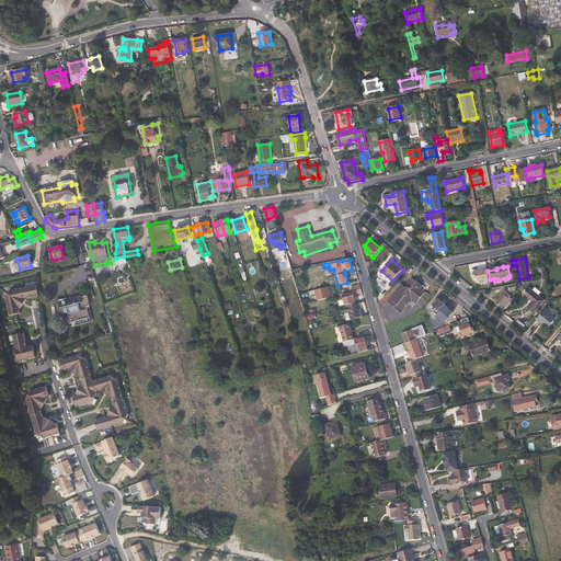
[(490,279),(488,271),(488,270),(473,273),(474,279),(478,278),(478,282),(484,281),(484,282),(490,281),(490,279)]
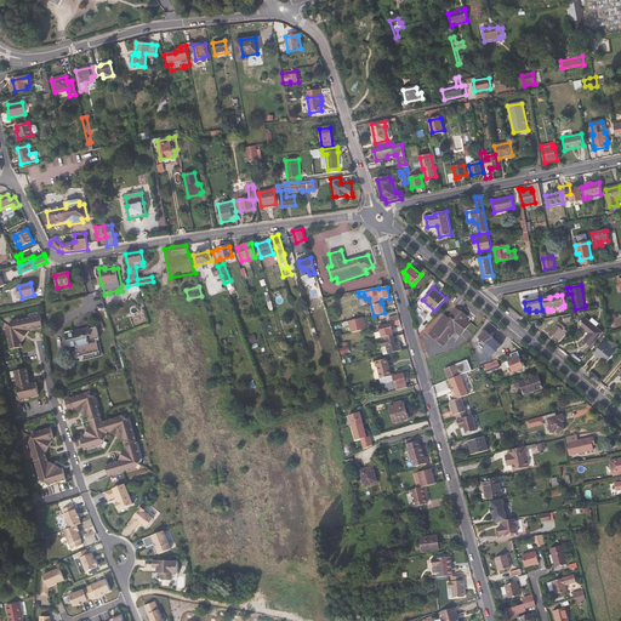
[(460,312),(457,309),(456,308),(448,318),(444,315),(428,335),(433,339),(438,342),(443,347),(453,335),(456,339),(460,335),(460,336),(471,323),(469,322),(471,319),(461,311),(460,312)]
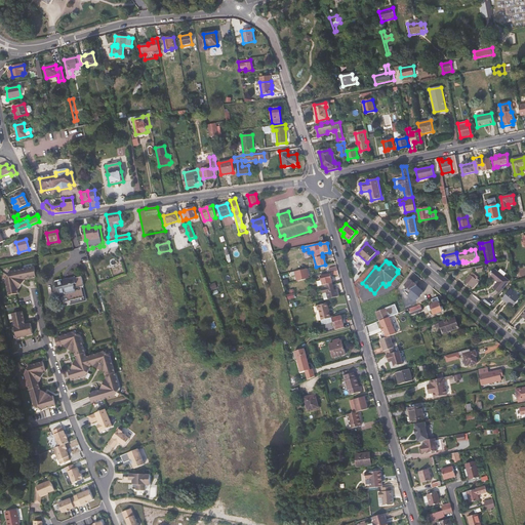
[(24,281),(23,280),(36,277),(35,268),(11,272),(10,272),(5,280),(5,281),(8,296),(18,294),(17,288),(18,289),(24,281)]
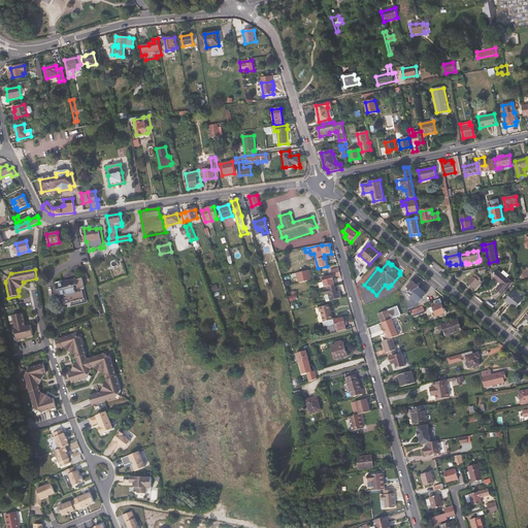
[(311,276),(309,270),(292,274),(293,278),(298,277),(299,284),(308,282),(307,277),(311,276)]
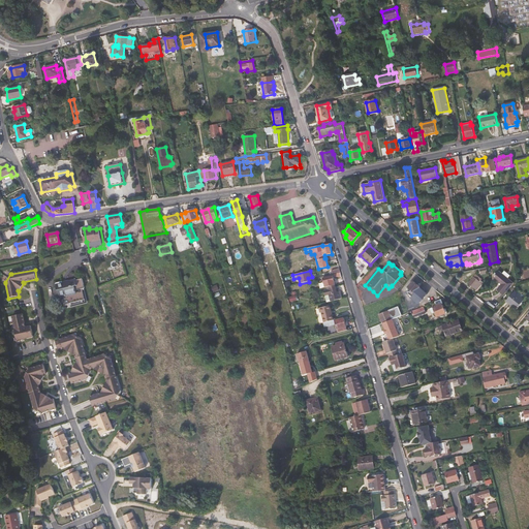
[(514,283),(499,272),(494,278),(502,284),(497,290),(503,296),(514,283)]
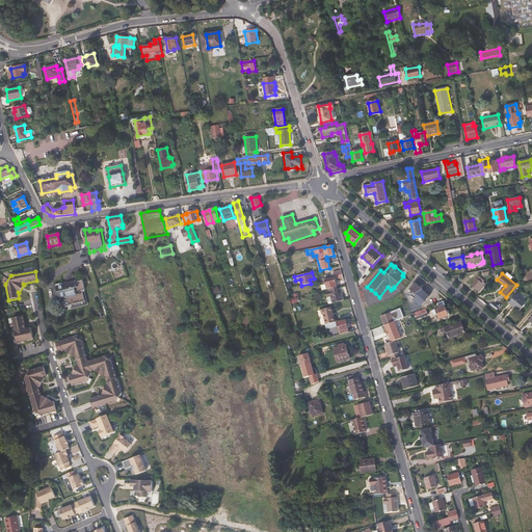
[(480,292),(486,285),(483,283),(484,282),(479,276),(472,285),(480,292)]
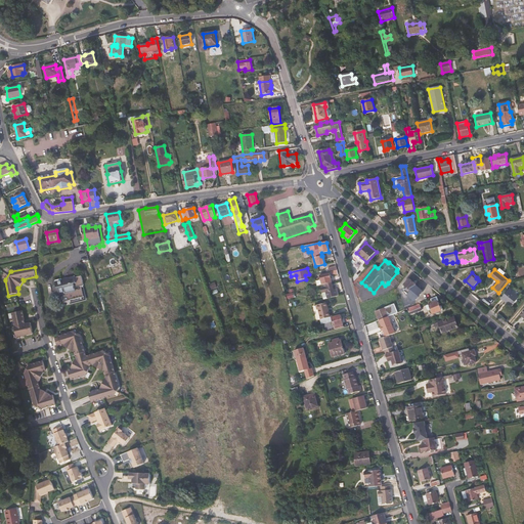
[(317,287),(322,286),(332,282),(330,273),(319,275),(321,280),(316,281),(317,287)]
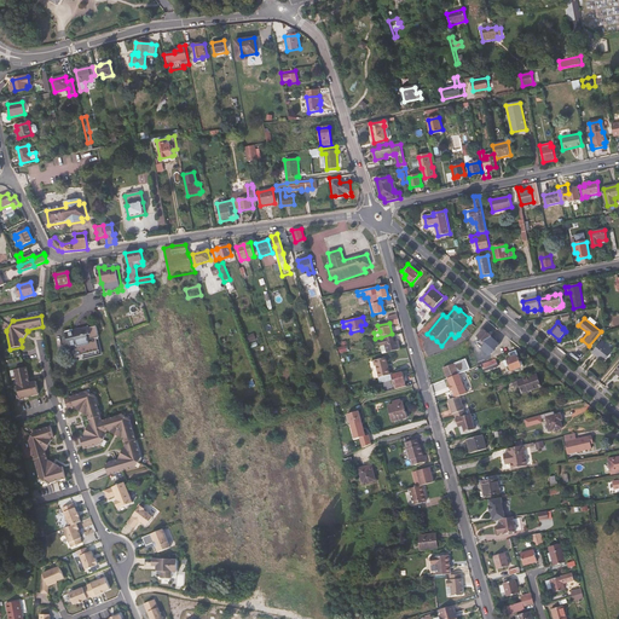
[(91,334),(88,328),(81,329),(81,330),(74,331),(73,330),(65,331),(68,339),(87,335),(91,334)]
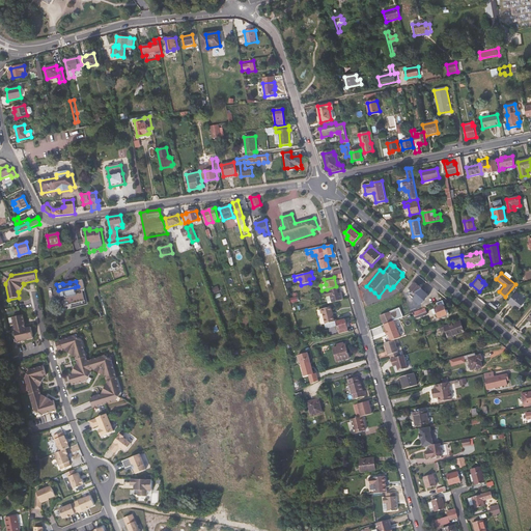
[(420,306),(429,296),(415,283),(410,288),(417,295),(413,300),(420,306)]
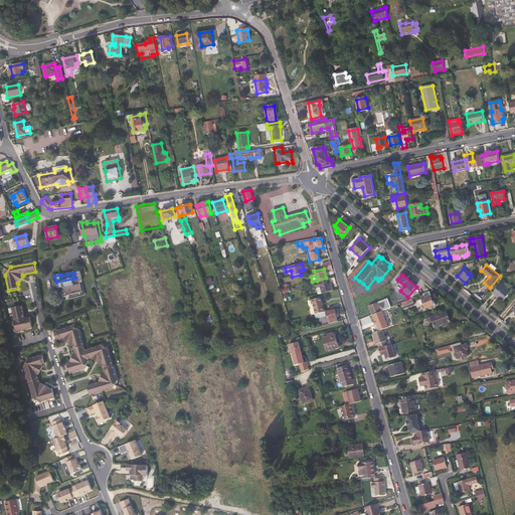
[(74,287),(72,279),(56,282),(57,289),(64,287),(64,290),(74,287)]
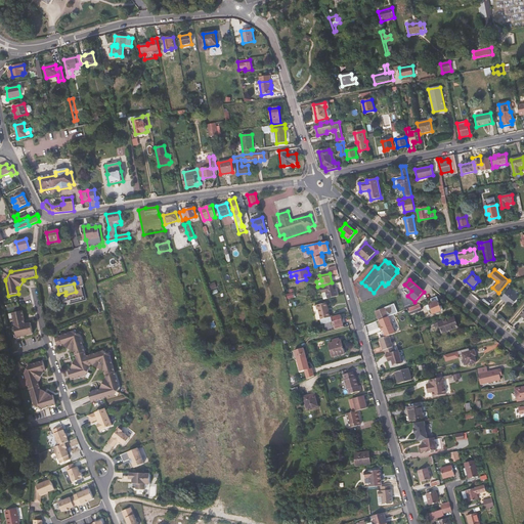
[(512,307),(519,298),(510,290),(501,299),(512,307)]
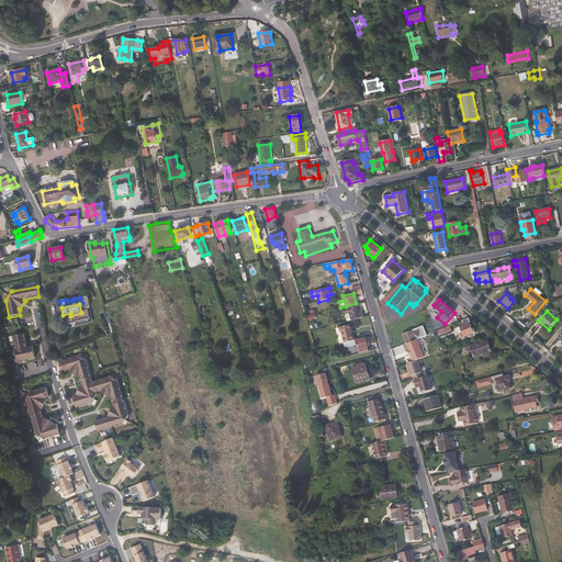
[(473,329),(472,329),(470,323),(469,318),(462,321),(463,325),(461,327),(464,337),(473,334),(474,332),(473,329)]
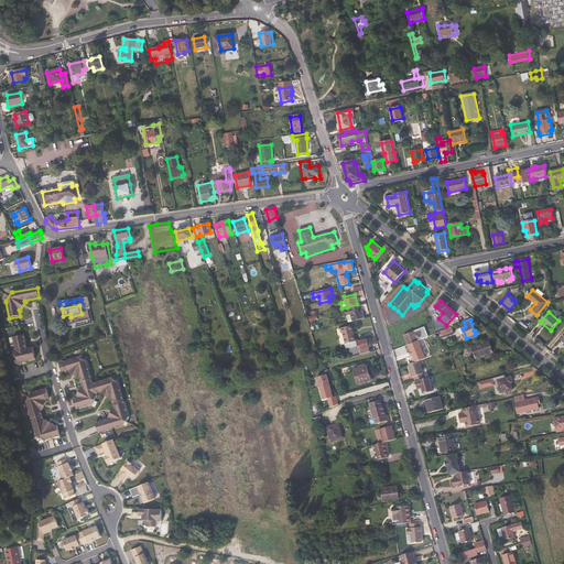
[(356,342),(351,326),(340,329),(342,334),(343,333),(346,344),(356,342)]
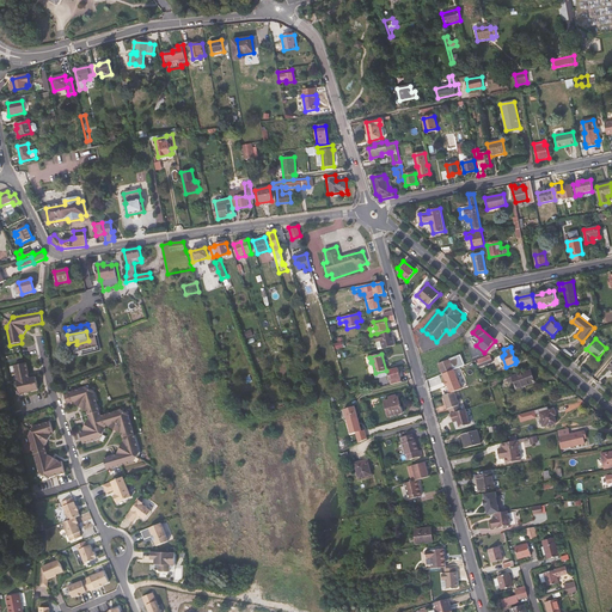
[(494,362),(490,355),(476,361),(479,368),(494,362)]
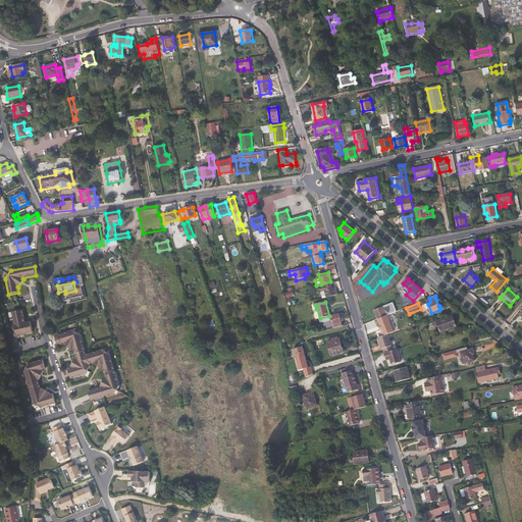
[(393,313),(396,312),(393,304),(374,311),(377,319),(378,319),(393,313)]
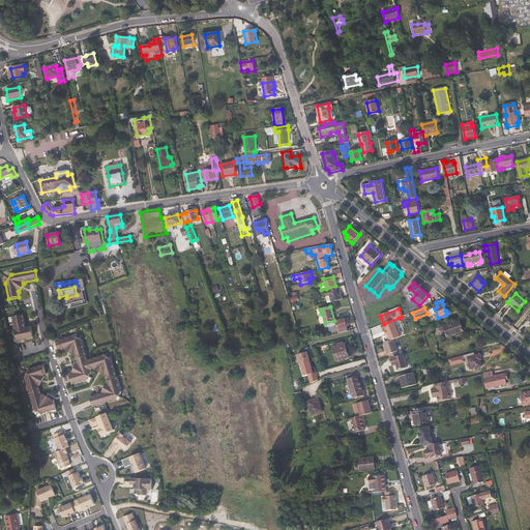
[(33,339),(31,327),(26,328),(23,315),(11,318),(16,331),(15,331),(17,342),(33,339)]
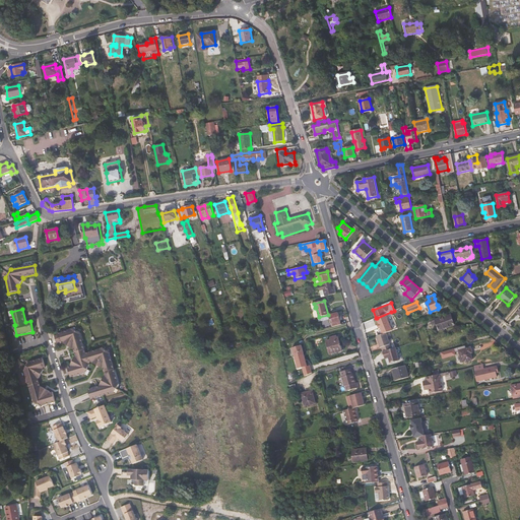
[(341,324),(337,312),(328,315),(319,317),(318,318),(319,322),(330,319),(332,327),(341,324)]
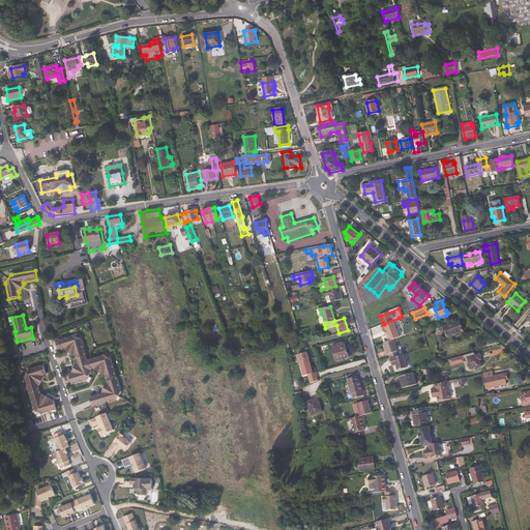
[(385,327),(400,322),(399,318),(384,324),(385,327)]
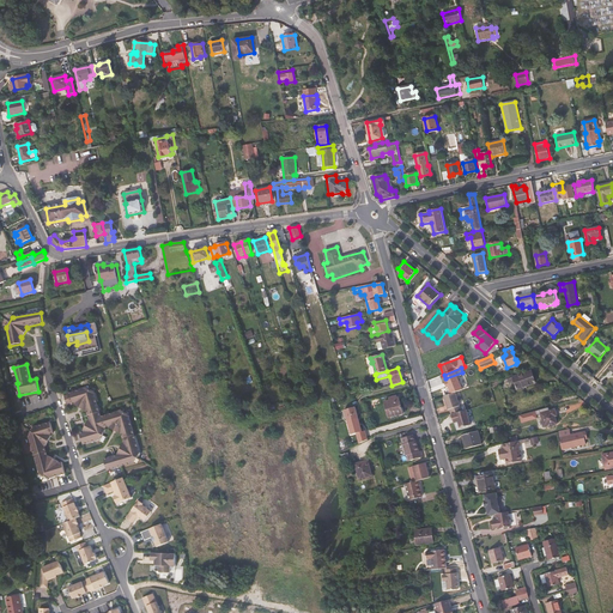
[(536,384),(532,371),(508,378),(509,383),(515,382),(517,390),(536,384)]
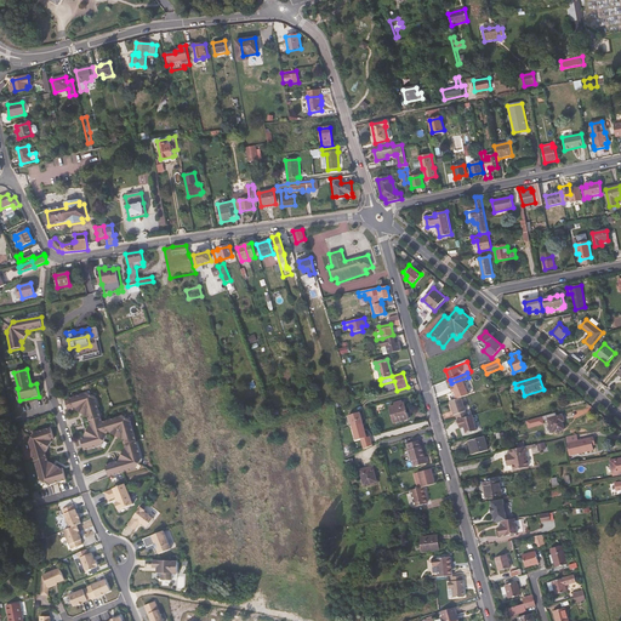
[(142,459),(131,423),(131,422),(120,416),(102,422),(100,412),(96,400),(96,399),(85,393),(85,394),(69,399),(69,400),(64,402),(67,410),(72,409),(72,410),(77,409),(75,411),(86,416),(87,415),(91,428),(90,427),(84,437),(86,438),(81,439),(85,451),(92,449),(101,446),(102,446),(107,436),(106,436),(106,434),(112,432),(112,434),(121,439),(123,438),(126,451),(125,450),(119,460),(121,461),(106,466),(109,477),(130,471),(136,469),(137,469),(142,459)]
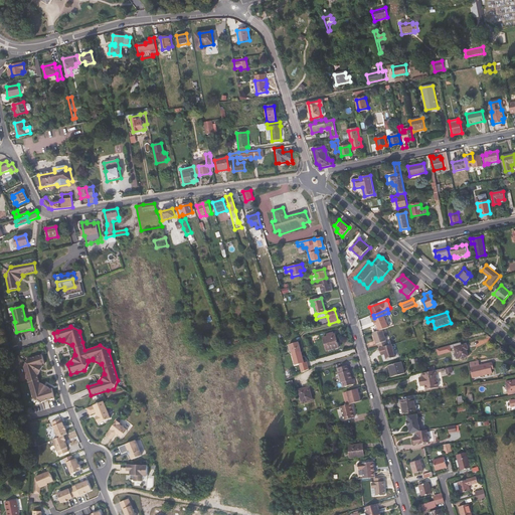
[(375,344),(386,341),(383,329),(372,333),(375,344)]
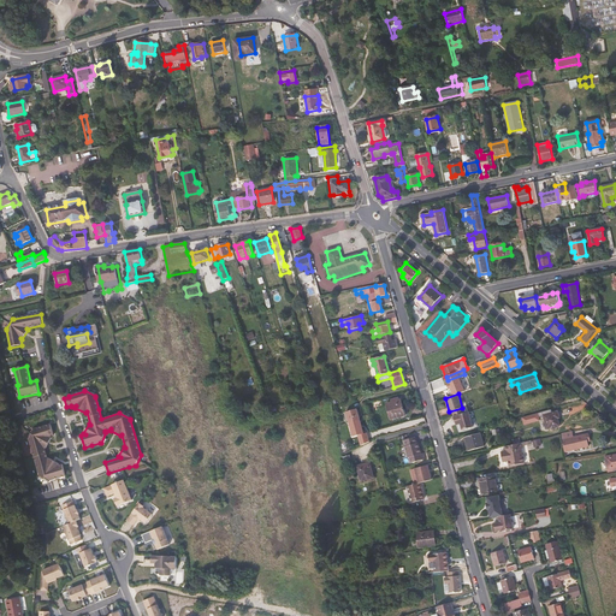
[(400,401),(398,397),(390,400),(391,403),(386,404),(391,420),(404,415),(401,400),(400,401)]
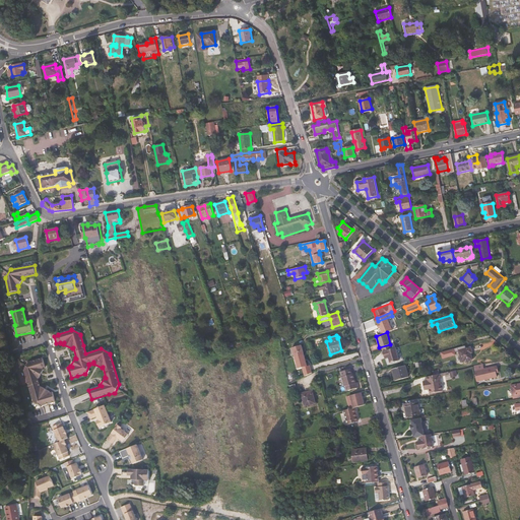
[(291,346),(298,368),(308,365),(301,343),(291,346)]
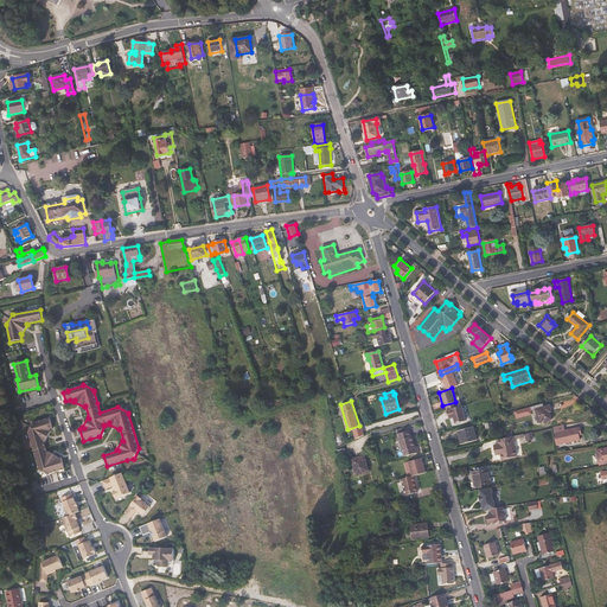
[(551,420),(550,413),(551,413),(550,406),(530,411),(531,416),(537,414),(540,423),(544,422),(544,423),(547,423),(547,421),(551,420)]
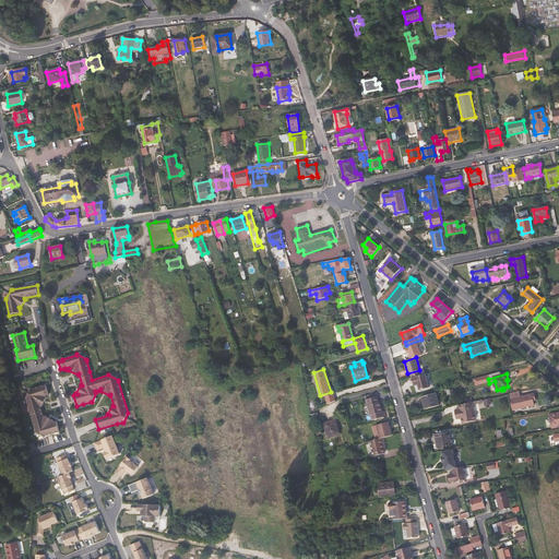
[(429,388),(426,375),(413,379),(413,380),(415,385),(418,384),(420,390),(429,388)]
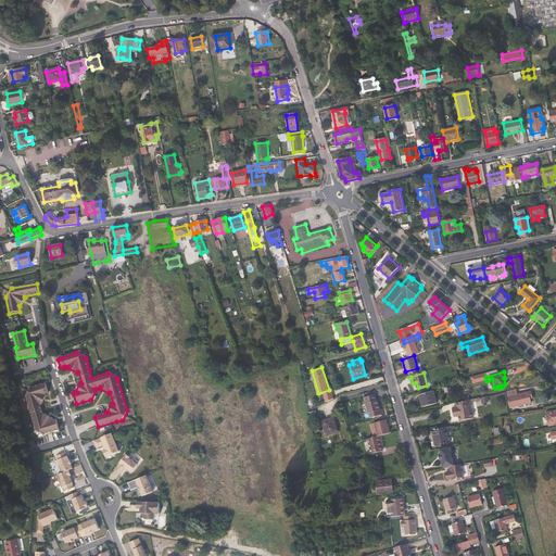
[(41,405),(47,395),(45,395),(49,394),(46,383),(32,388),(30,388),(26,397),(27,397),(32,413),(42,412),(40,404),(41,405)]
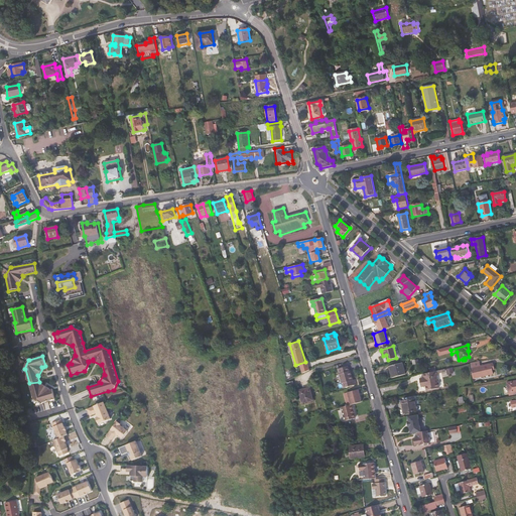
[(416,365),(414,357),(406,359),(407,362),(412,361),(413,366),(416,365)]
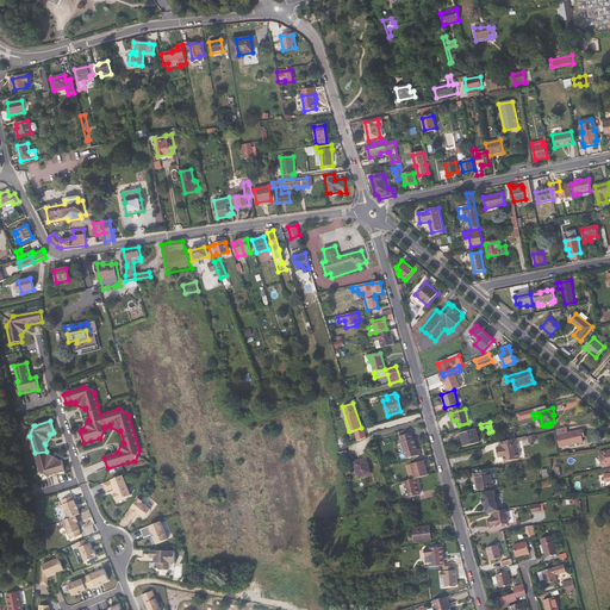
[(583,439),(585,439),(583,430),(568,434),(567,427),(556,429),(559,448),(584,443),(583,439)]
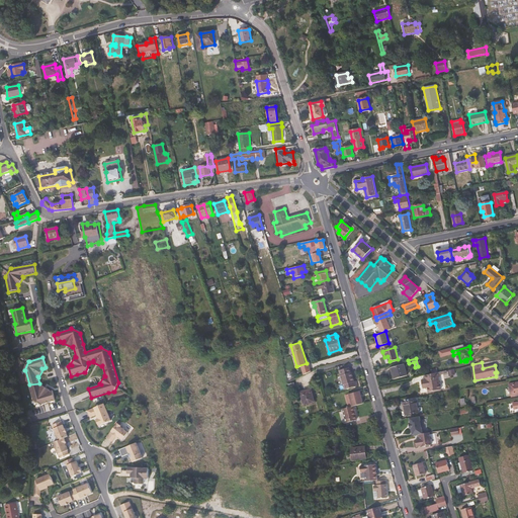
[(407,376),(404,364),(391,368),(394,379),(407,376)]
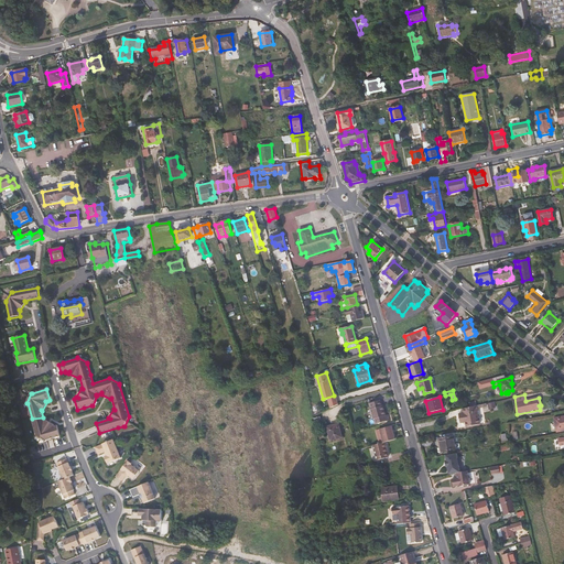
[(376,424),(387,421),(390,421),(389,414),(387,415),(383,405),(381,407),(380,401),(369,403),(373,420),(375,420),(376,424)]
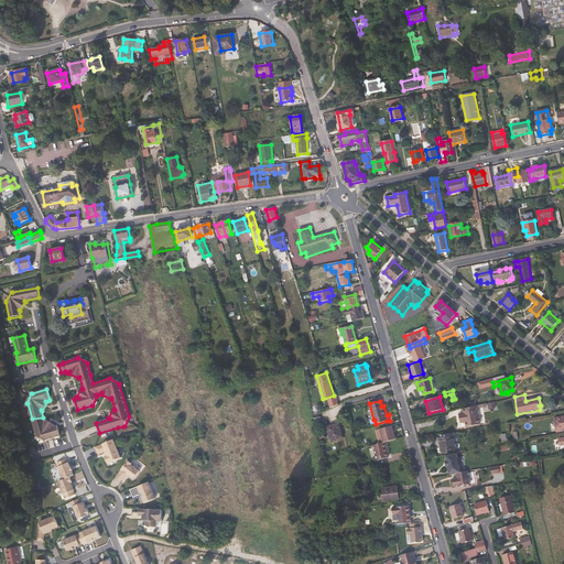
[(478,424),(475,411),(476,410),(476,407),(470,408),(461,410),(462,414),(457,415),(459,423),(464,422),(465,427),(478,424)]
